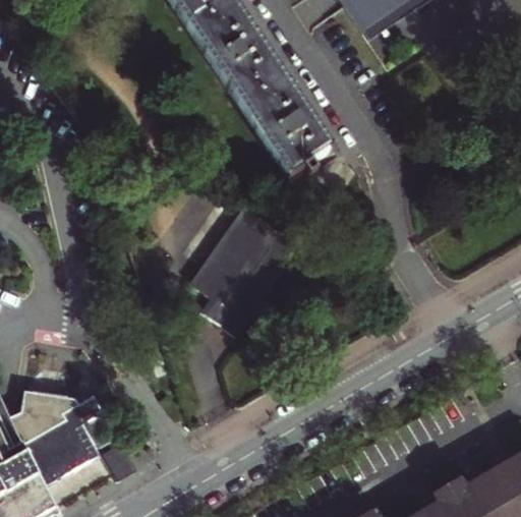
[(168,0),(289,179),(303,170),(308,178),(317,171),(312,164),(334,149),(308,111),(261,41),(233,0),(168,0)]
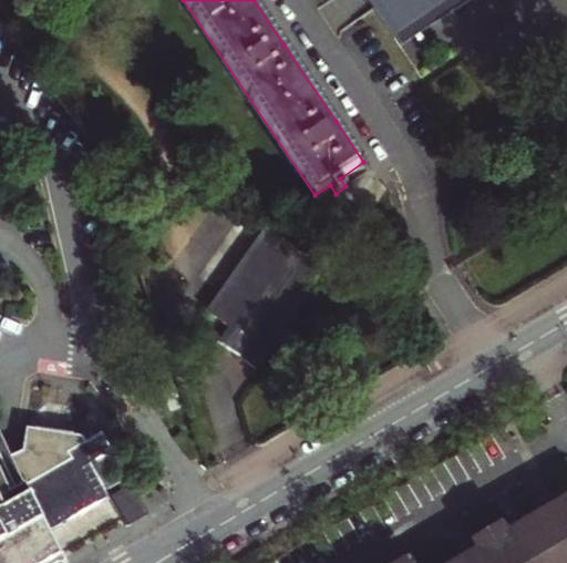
[(373,0),(402,42),(464,0),(373,0)]
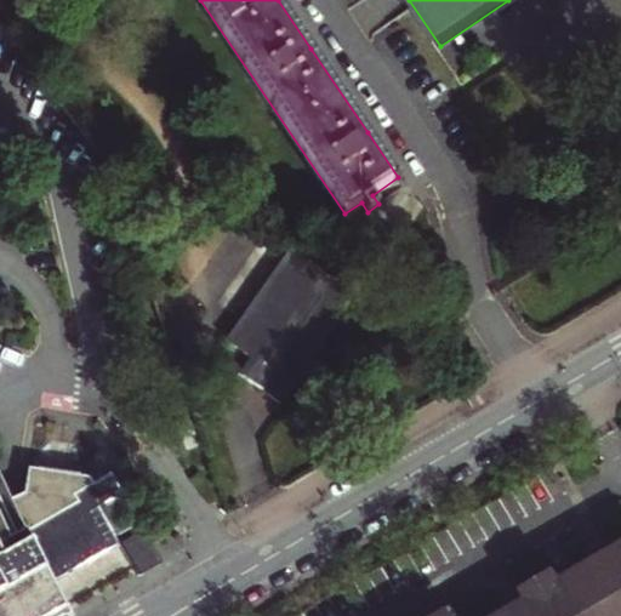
[(251,354),(240,371),(281,400),(358,290),(309,257),(290,244),(227,336),(251,354)]
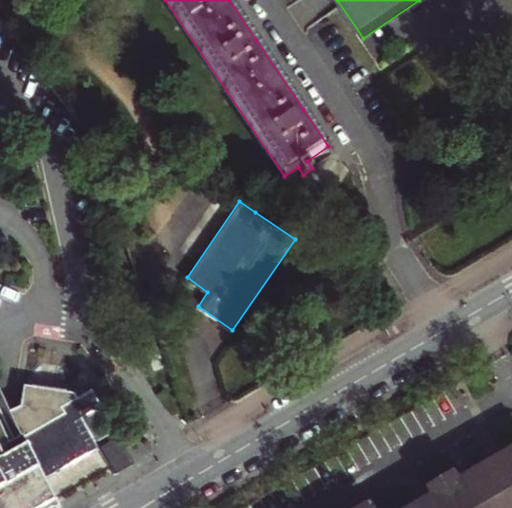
[(76,389),(28,381),(26,401),(6,411),(0,399),(0,507),(51,507),(57,505),(45,479),(102,445),(98,438),(111,430),(98,409),(105,405),(94,386),(80,395),(76,389)]
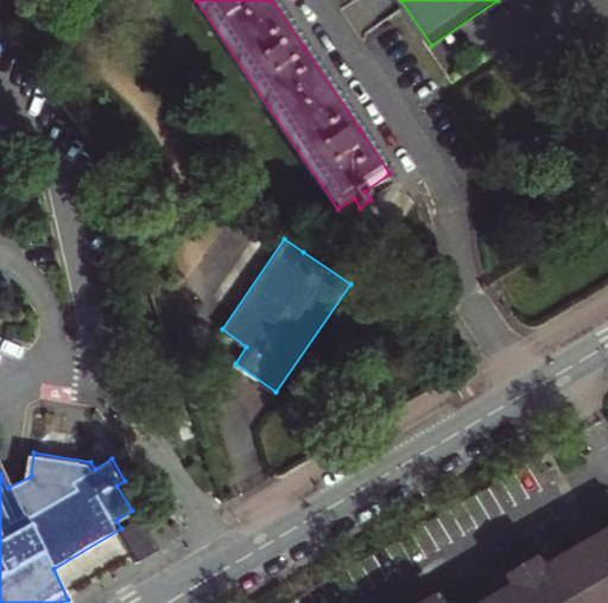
[(141,515),(121,528),(139,558),(159,546),(141,515)]
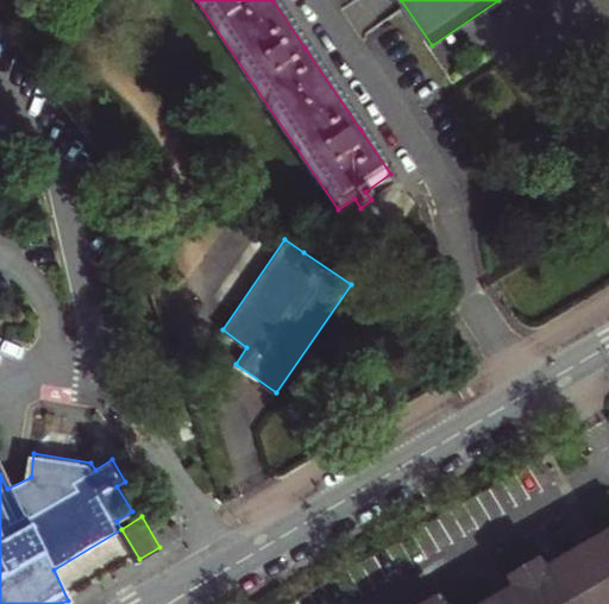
[(608,603),(608,530),(557,561),(552,554),(542,560),(546,567),(544,568),(537,557),(518,567),(502,576),(508,585),(477,603),(437,603),(434,599),(425,603),(608,603)]
